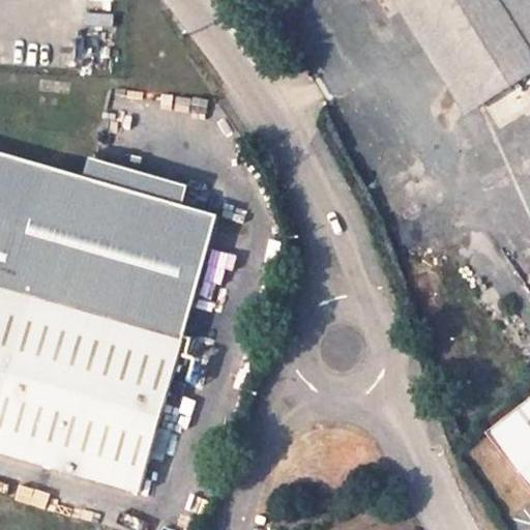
[(419,0),(484,101),(529,71),(529,50),(498,0),(419,0)]
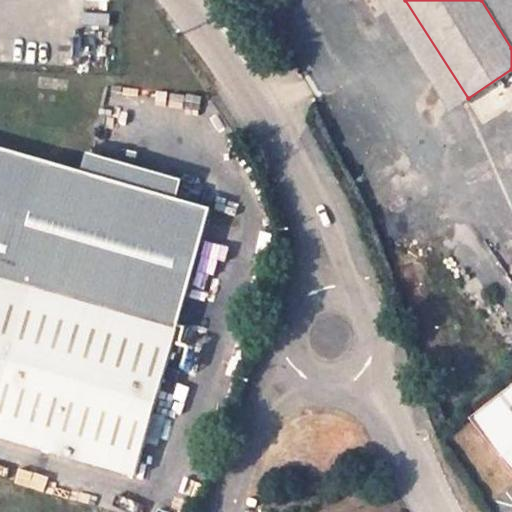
[(511,0),(481,0),(511,48),(511,0)]
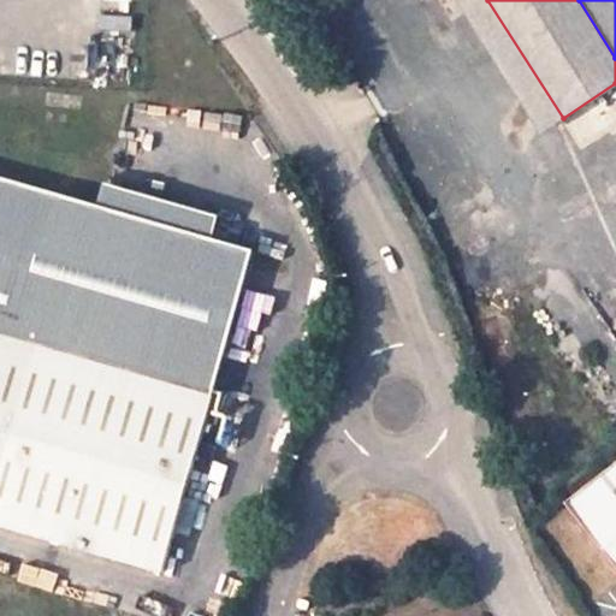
[(0,333),(211,394),(254,249),(219,240),(104,207),(0,176),(0,333)]
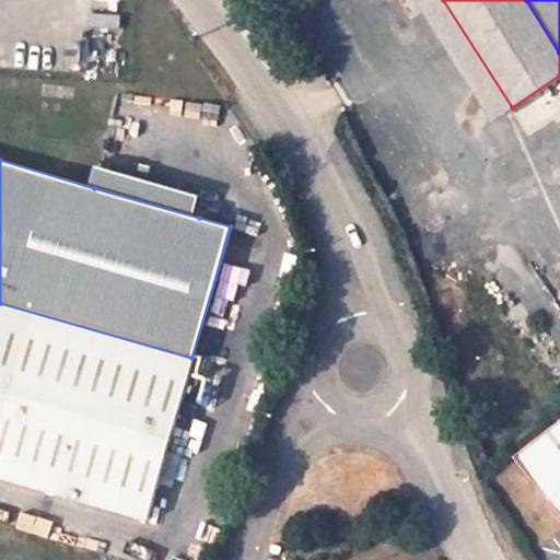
[(101,166),(94,188),(199,218),(206,197),(101,166)]
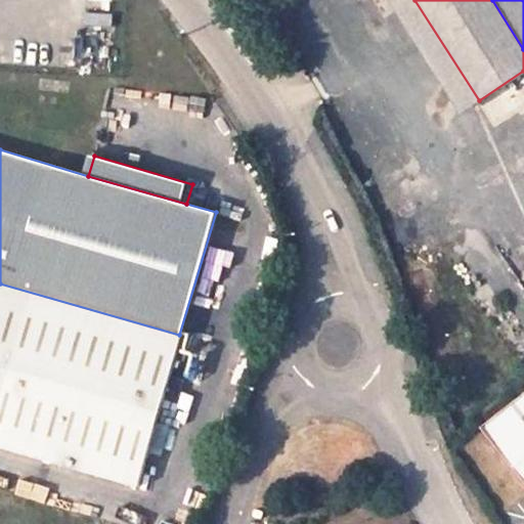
[(0,284),(0,444),(135,484),(179,335),(0,284)]
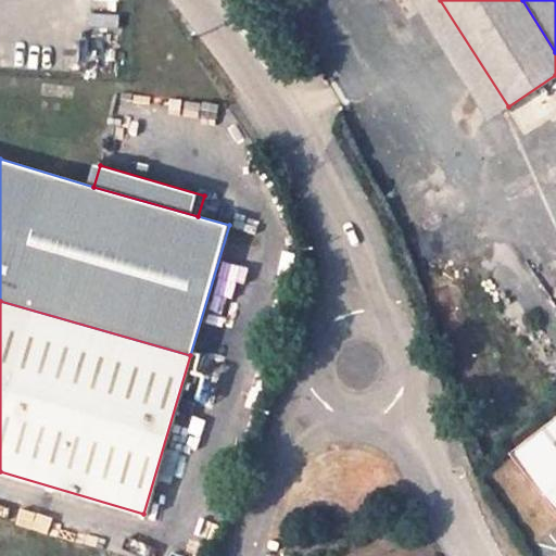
[(555,424),(513,459),(555,513),(555,424)]
